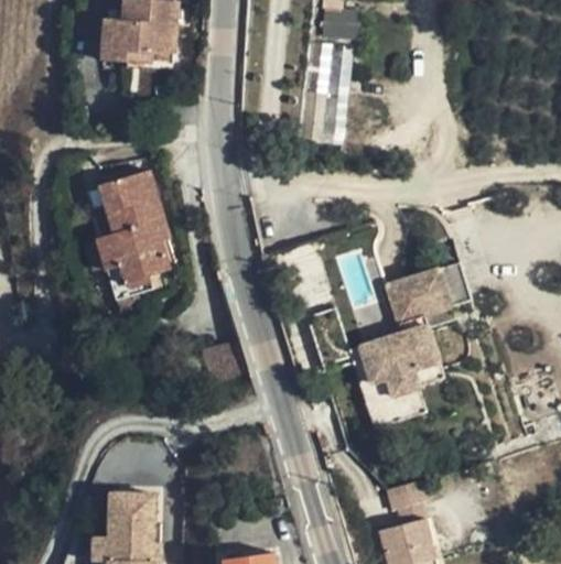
[(168,24),(174,24),(176,0),(171,0),(121,0),(121,19),(103,19),(101,44),(118,45),(117,62),(149,64),(149,62),(149,54),(172,56),(173,35),(166,34),(168,24)]
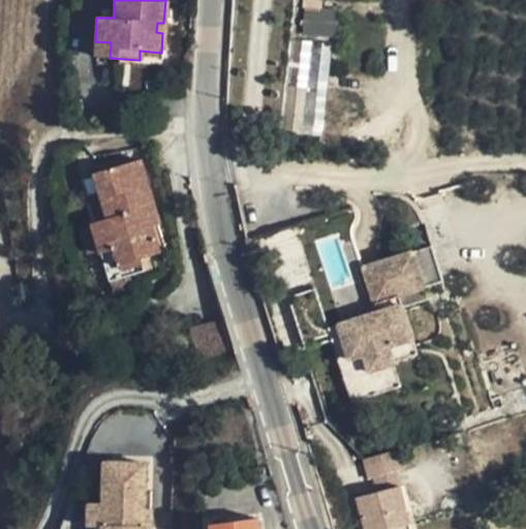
[(111,42),(95,41),(94,57),(110,58),(111,42)]
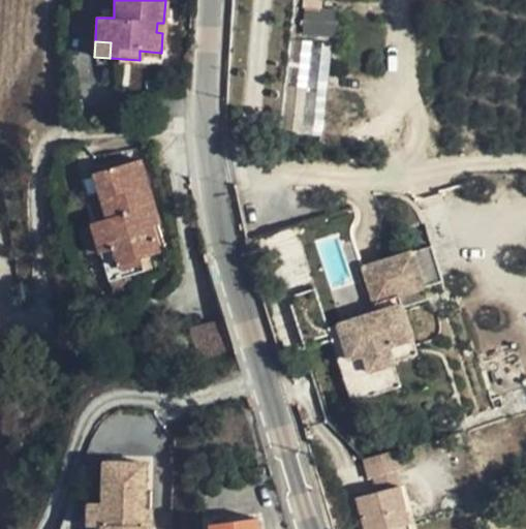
[(91,174),(97,194),(104,218),(92,222),(90,223),(90,225),(97,250),(106,282),(128,275),(142,271),(138,258),(157,253),(149,227),(157,224),(138,159),(91,174)]
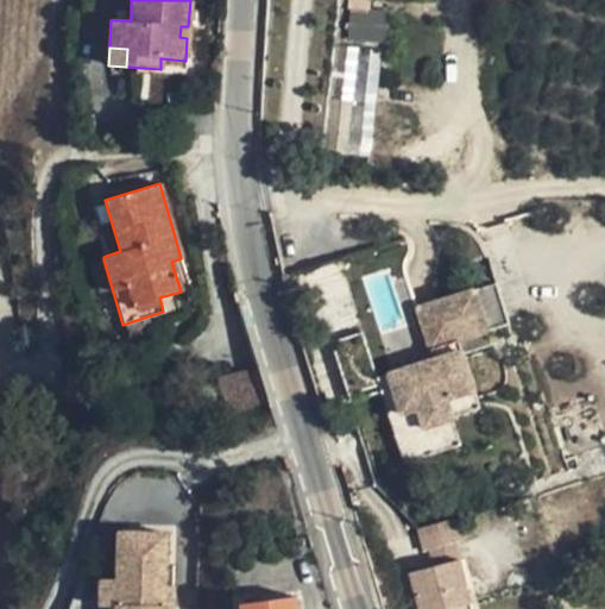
[(106,256),(120,251),(112,224),(98,228),(106,256)]
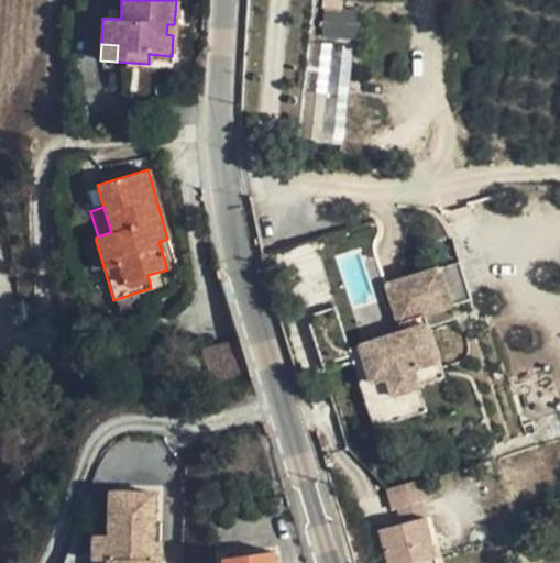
[(92,271),(103,266),(96,240),(84,243),(92,271)]
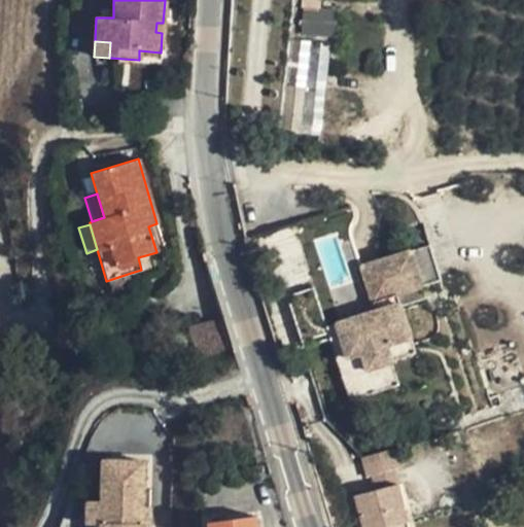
[(422,278),(416,254),(367,268),(377,304),(400,297),(397,285),(422,278)]
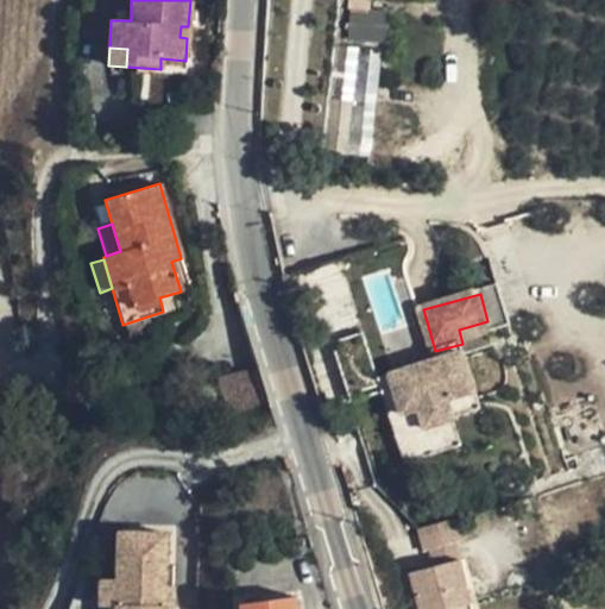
[(151,331),(147,316),(123,325),(126,339),(151,331)]
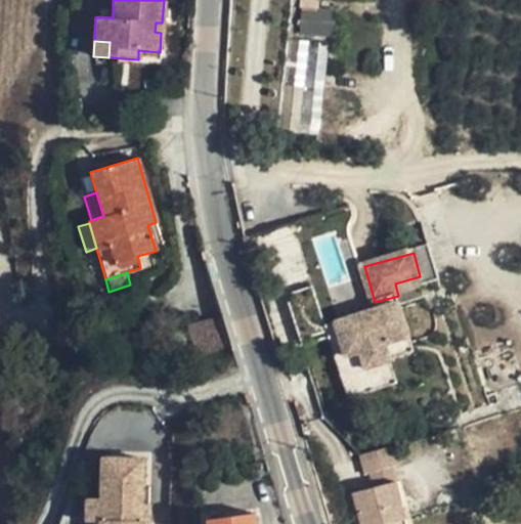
[(420,276),(395,284),(398,296),(424,289),(420,276)]
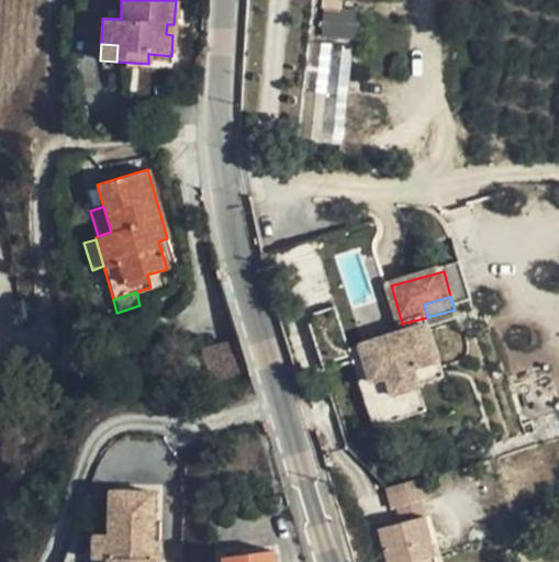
[(310,313),(325,369),(355,360),(351,348),(339,305),(310,313)]
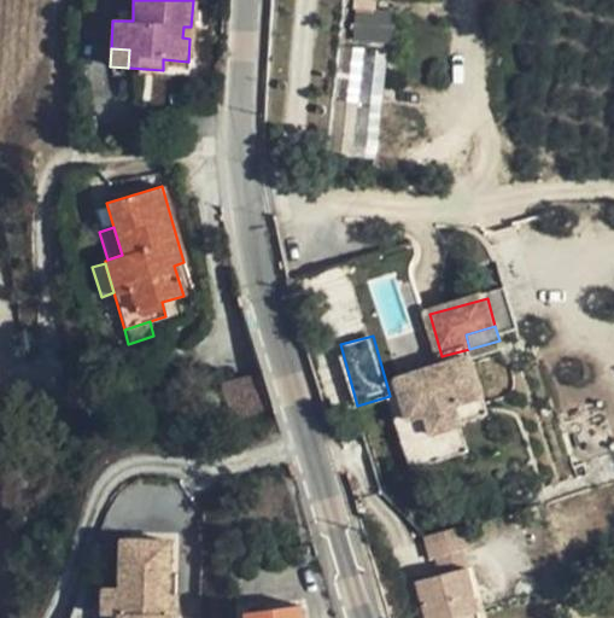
[(469,349),(442,356),(444,367),(386,383),(390,396),(409,470),(467,455),(460,425),(430,433),(421,398),(479,383),(469,349)]
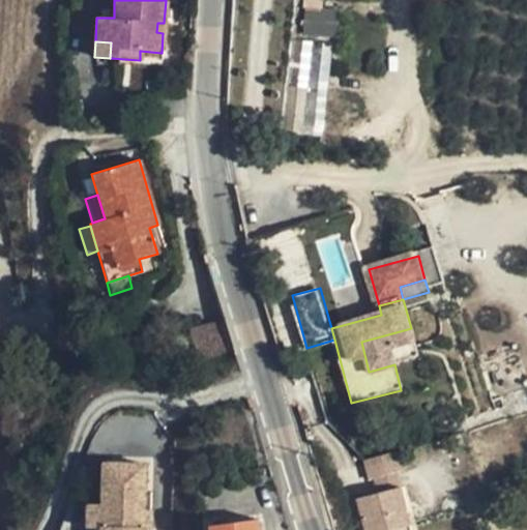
[(223,319),(187,328),(196,360),(232,349),(229,341),(223,319)]
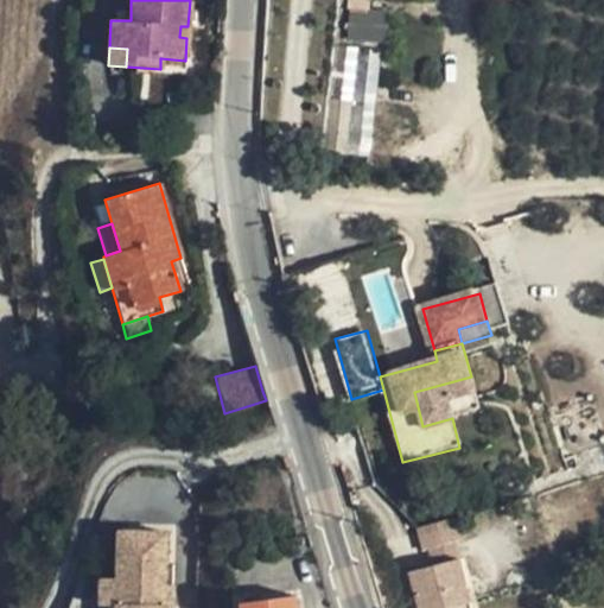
[(471,377),(414,392),(423,426),(452,418),(481,411),(471,377)]
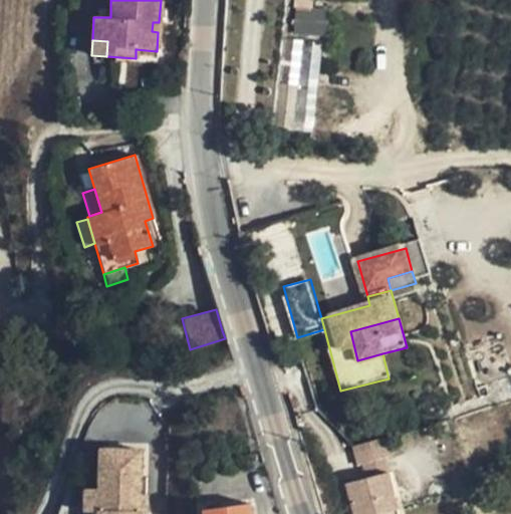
[(381,440),(351,447),(355,464),(359,463),(381,457),(386,456),(381,440)]
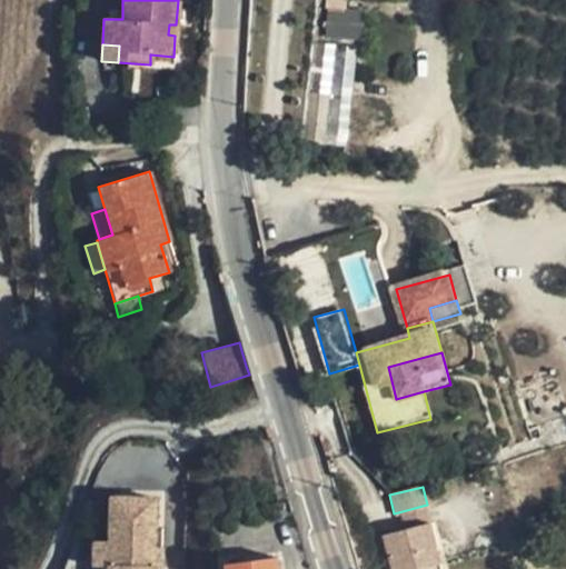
[(151,568),(152,565),(152,549),(154,498),(109,498),(108,541),(107,566),(107,568),(151,568)]
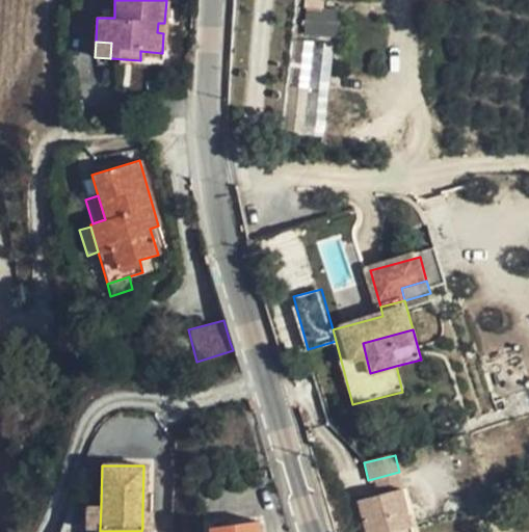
[(395,473),(372,479),(375,493),(398,487),(395,473)]
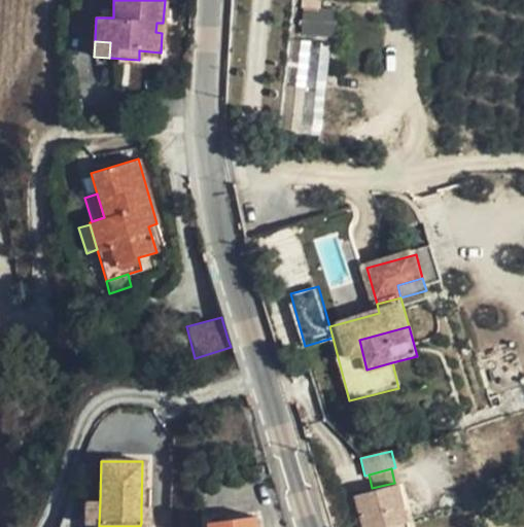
[(394,483),(352,493),(359,526),(374,526),(404,520),(394,483)]
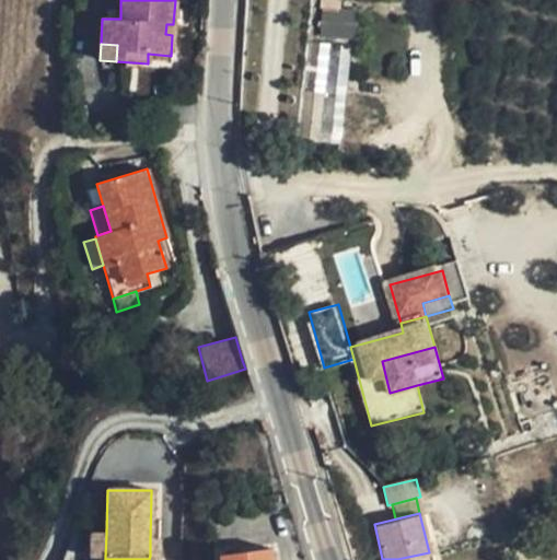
[(90,557),(105,557),(106,533),(91,532),(90,557)]
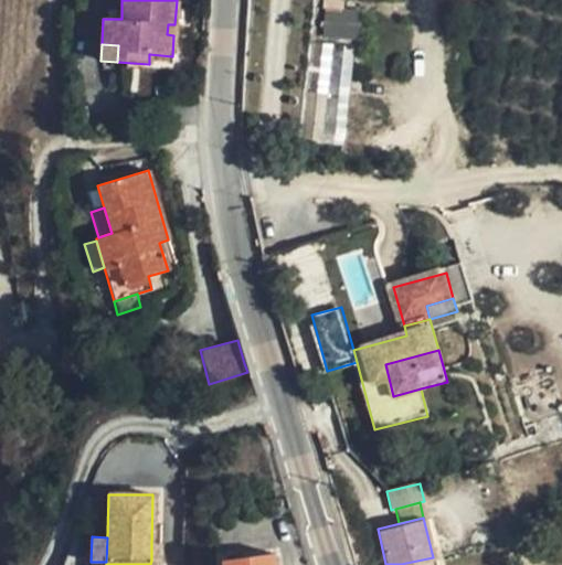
[(273,564),(272,552),(222,560),(222,564),(273,564)]
